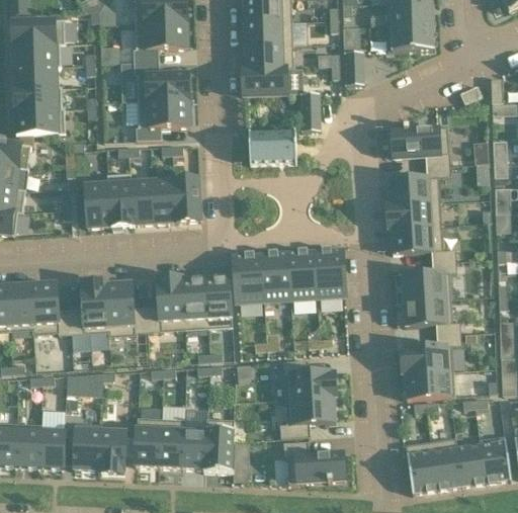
[(11,0),(12,14),(25,14),(24,0),(11,0)]
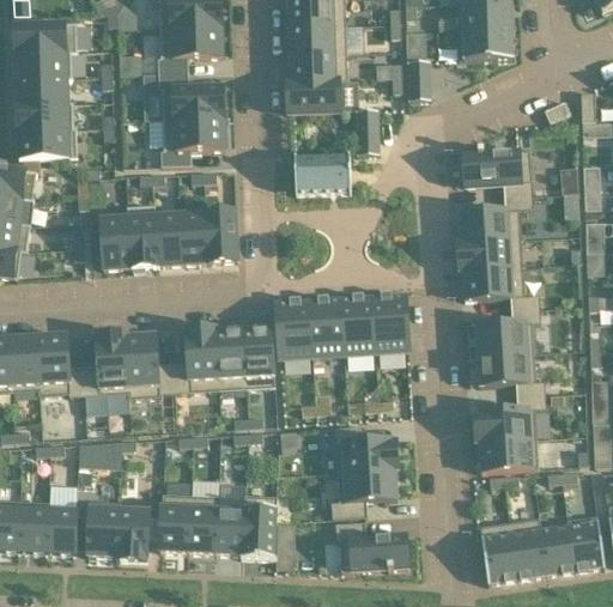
[(159,28),(222,25),(219,0),(159,0),(159,28)]
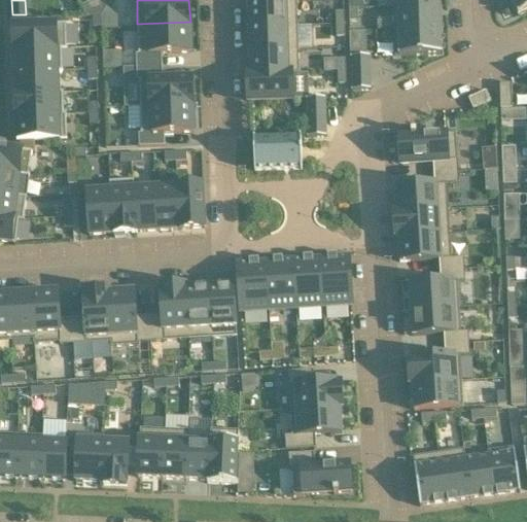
[(247,0),(248,24),(296,22),(296,0),(247,0)]
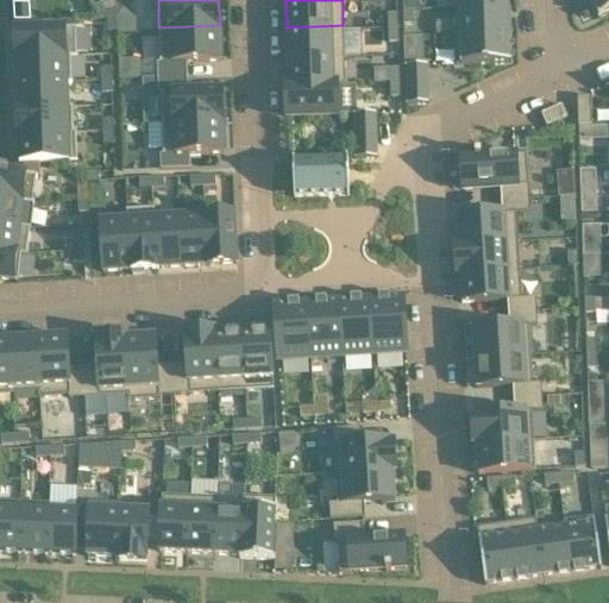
[(592,0),(598,13),(608,7),(608,0),(592,0)]
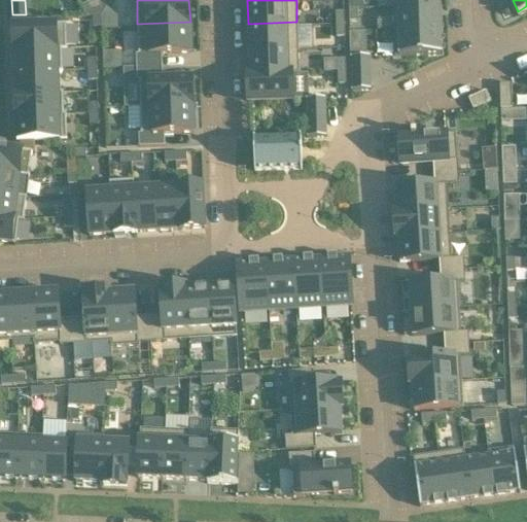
[(440,2),(392,3),(392,4),(393,27),(441,26),(440,2)]
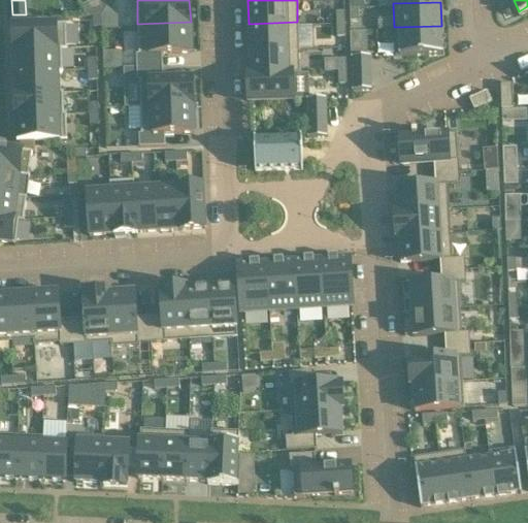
[(117,4),(106,4),(101,11),(102,23),(102,25),(118,25),(117,4)]
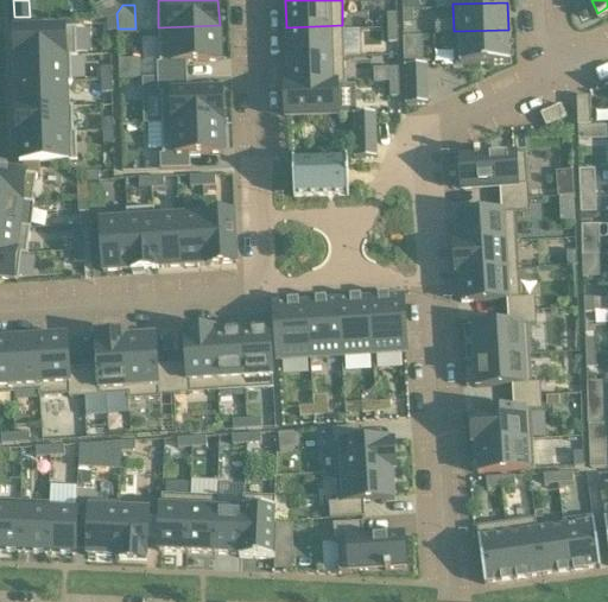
[(412,5),(401,6),(403,20),(412,19),(412,5)]
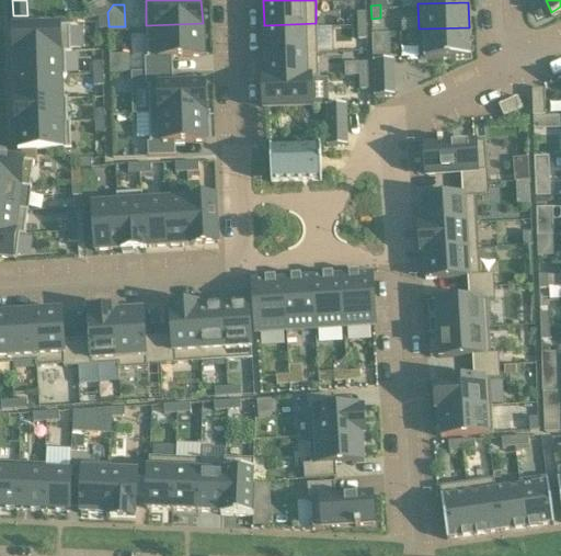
[(366,8),(356,9),(357,22),(366,22),(366,8)]
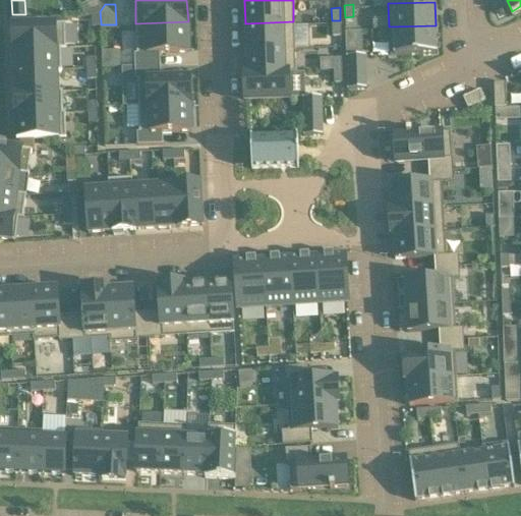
[(92,22),(101,22),(100,11),(92,12),(92,22)]
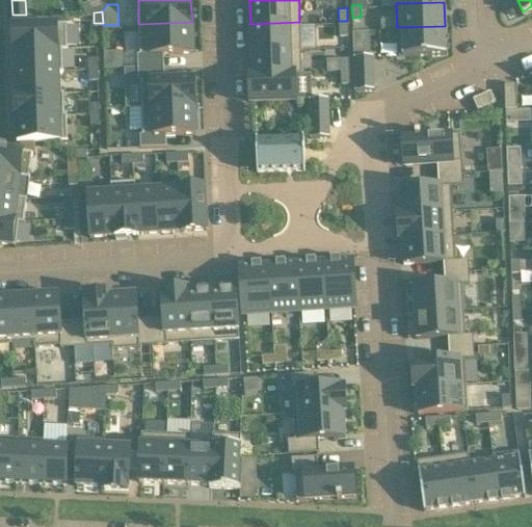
[(12,21),(14,46),(61,45),(61,46),(67,46),(65,20),(12,21)]
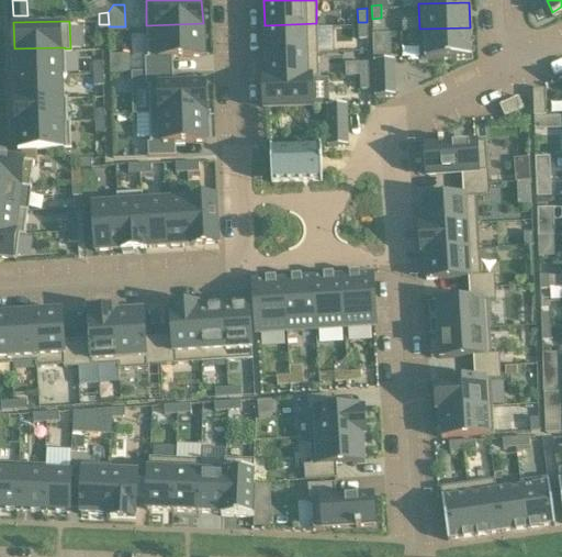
[(367,22),(358,22),(358,35),(367,35),(367,22)]
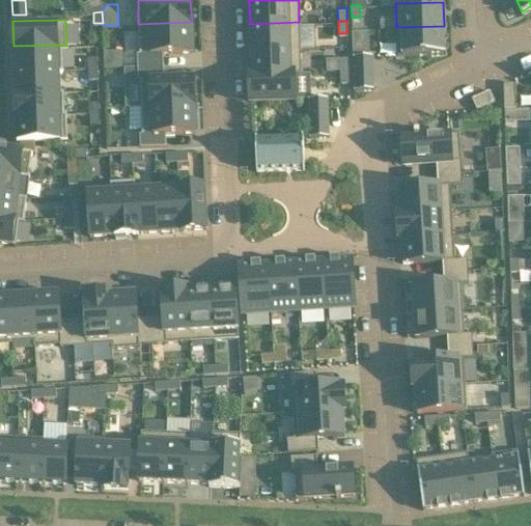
[(192,22),(138,24),(139,51),(137,51),(137,63),(164,63),(163,50),(192,49),(192,22)]
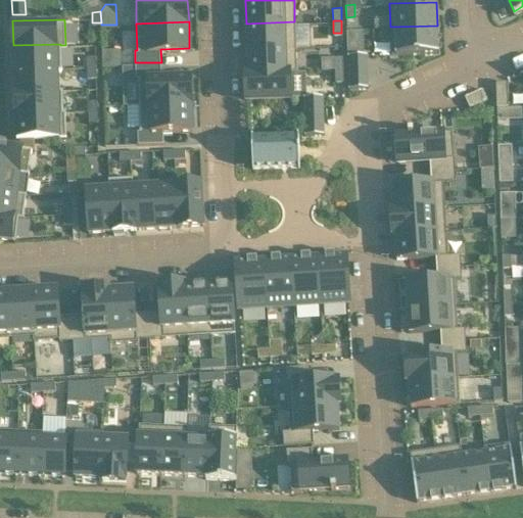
[(294,21),(246,24),(247,46),(295,45),(294,21)]
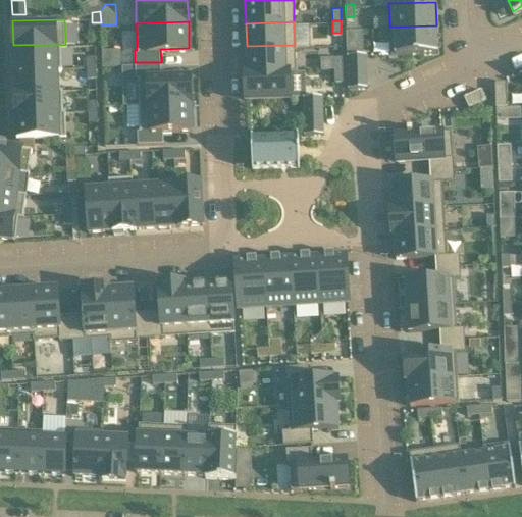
[(436,26),(389,27),(390,52),(436,51),(436,26)]
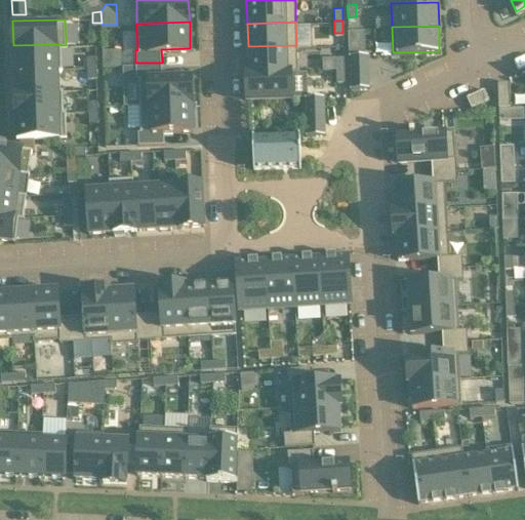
[(62,67),(61,45),(61,44),(13,45),(14,68),(56,67),(56,68),(62,67)]
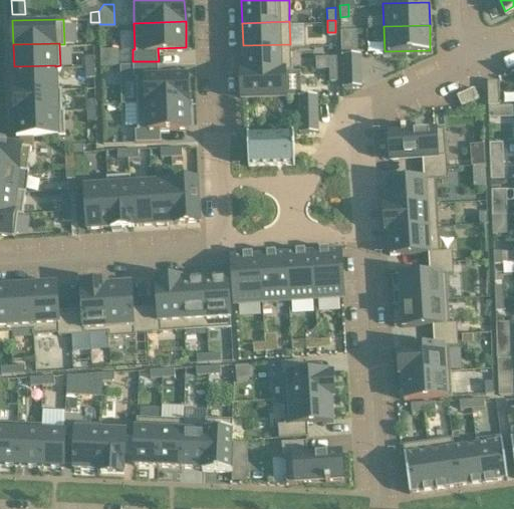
[(290,44),(243,45),(243,67),(284,66),(284,68),(291,68),(290,44)]
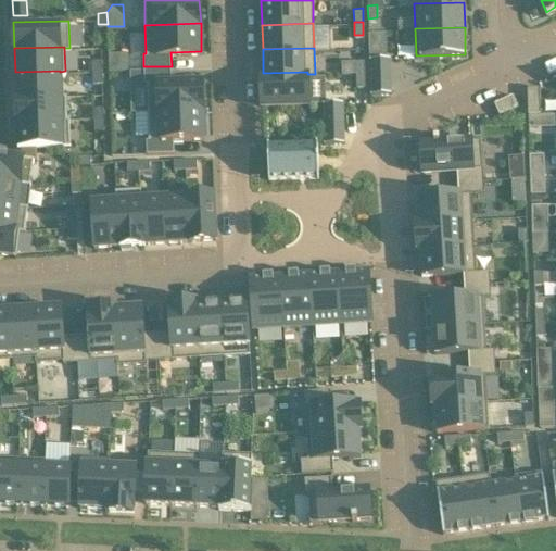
[(109,50),(109,69),(127,67),(127,50),(109,50)]
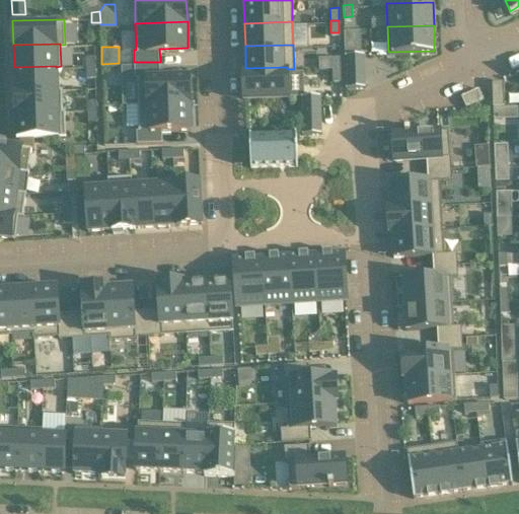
[(363,52),(346,52),(347,85),(364,85),(363,52)]
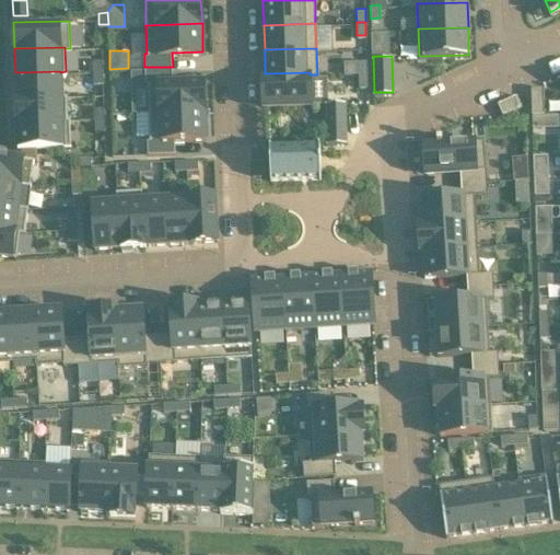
[(93,70),(102,69),(102,58),(93,58),(93,70)]
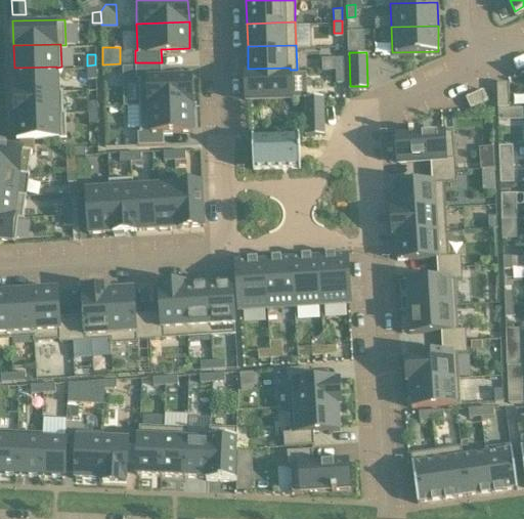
[(343,54),(335,54),(335,67),(343,67),(343,54)]
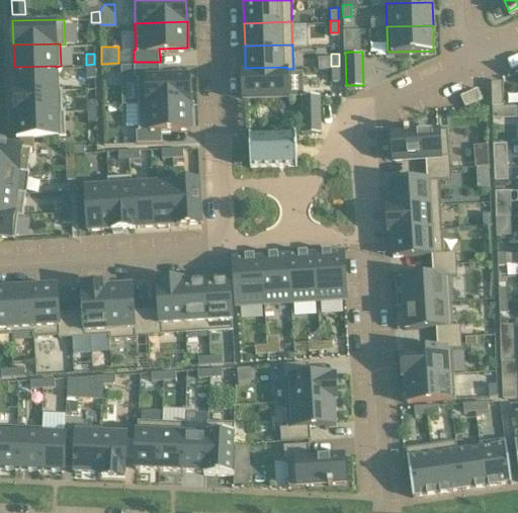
[(160,75),(160,62),(134,62),(135,75),(137,75),(138,101),(189,99),(188,74),(160,75)]
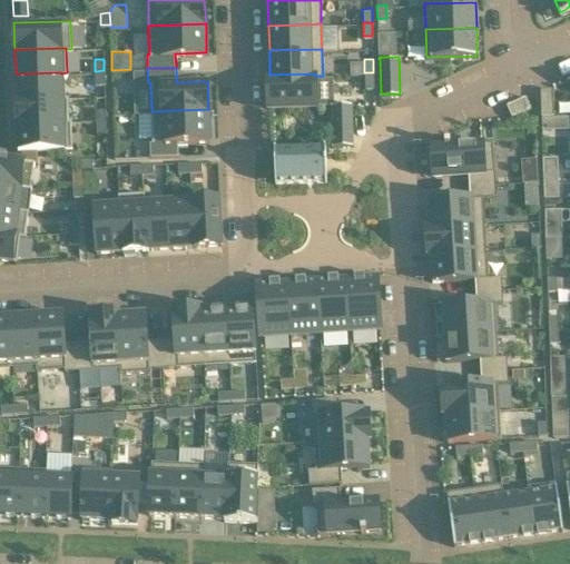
[(104,70),(95,71),(95,82),(105,82),(104,70)]
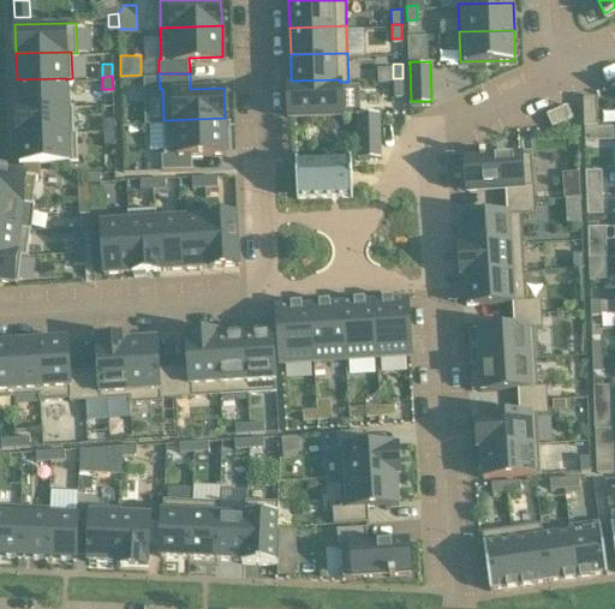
[(67,103),(67,102),(66,79),(66,78),(17,79),(17,105),(67,103)]
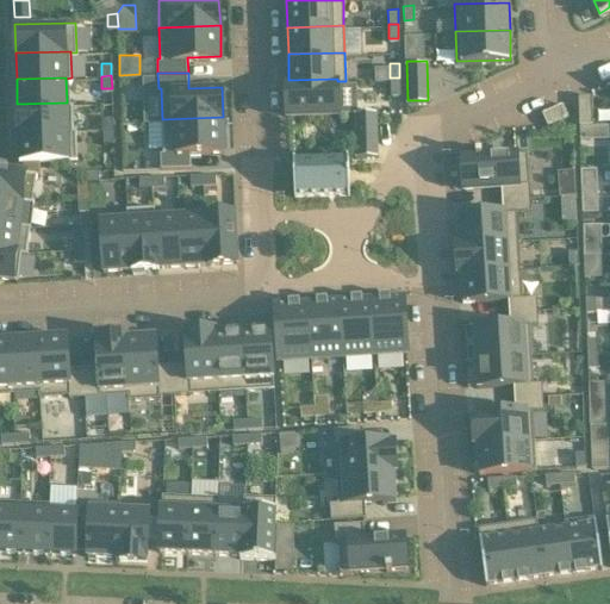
[(399,78),(390,78),(390,93),(400,92),(399,78)]
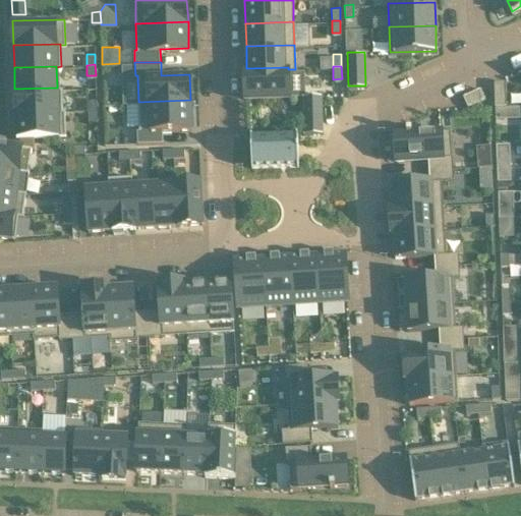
[(246,68),(244,68),(245,96),(289,95),(288,69),(288,67),(246,68)]
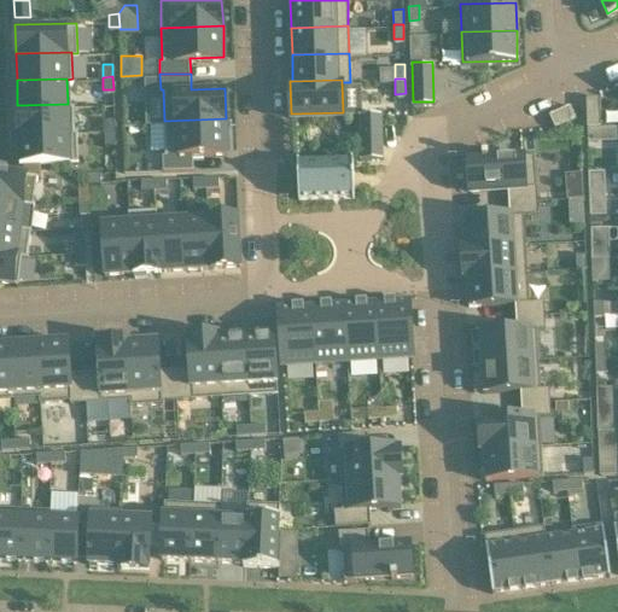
[(599,94),(586,94),(587,123),(600,122),(599,94)]
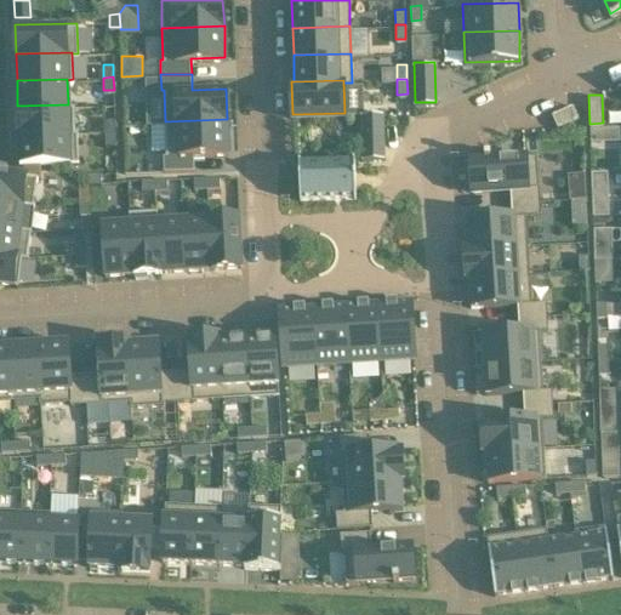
[(557,125),(579,115),(573,102),(551,112),(557,125)]
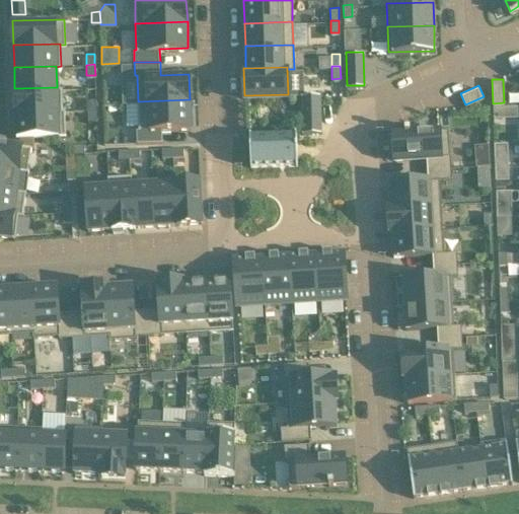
[(14,88),(15,111),(62,109),(62,108),(62,86),(57,86),(57,87),(14,88)]
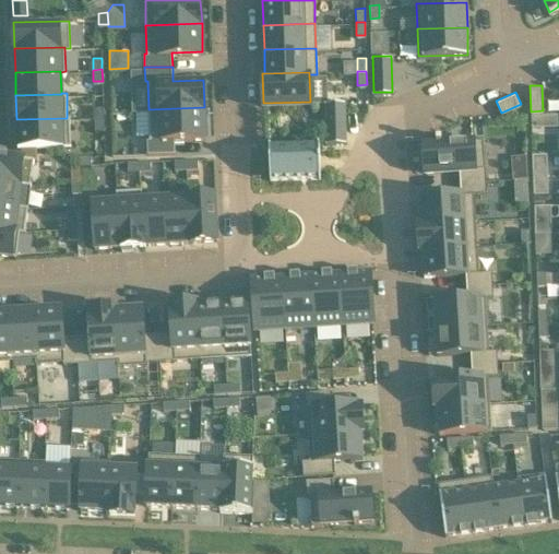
[(344,99),(325,101),(326,142),(345,141),(344,99)]
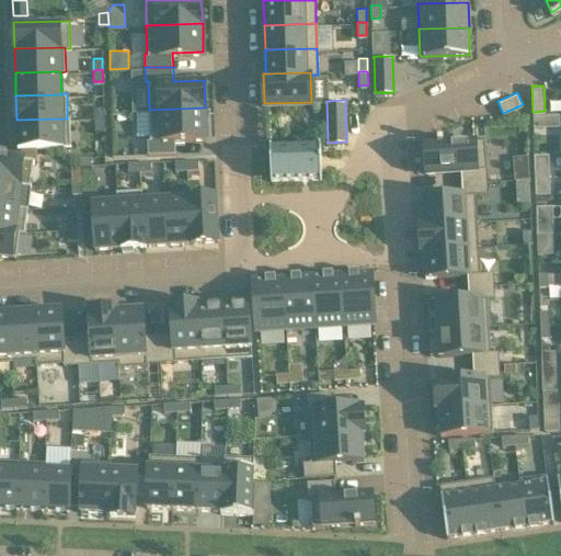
[(94,118),(104,117),(103,106),(94,108),(94,118)]
